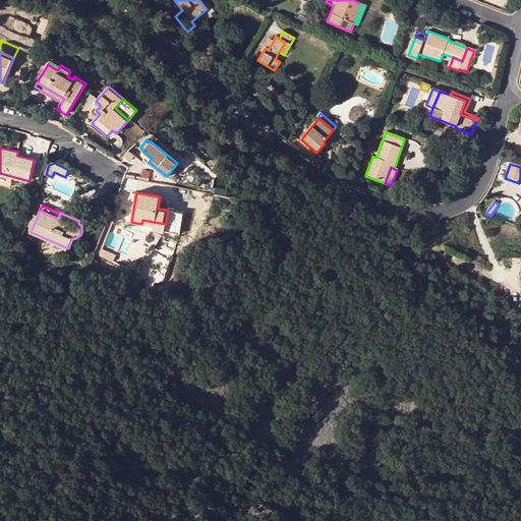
[(154,231),(165,232),(166,224),(142,220),(141,224),(155,225),(154,231)]
